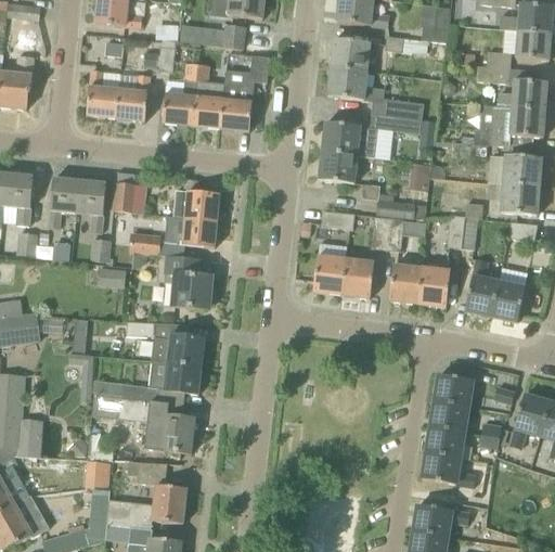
[(98,0),(95,24),(140,28),(141,15),(126,14),(127,0),(98,0)]
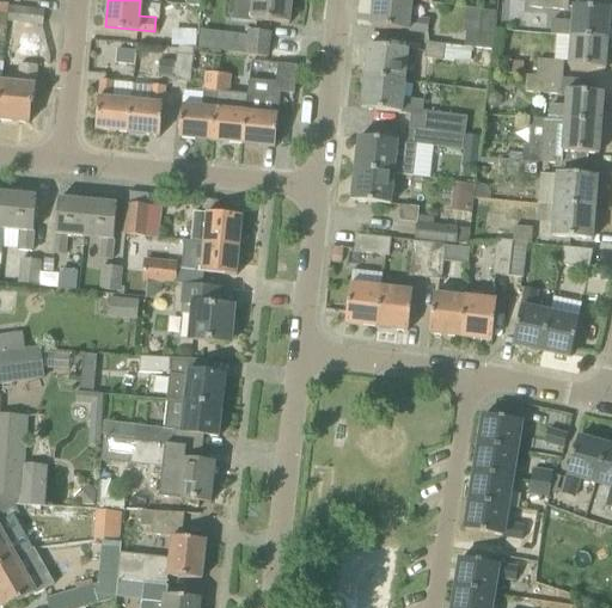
[(289,22),(292,0),(237,0),(237,1),(234,14),(289,22)]
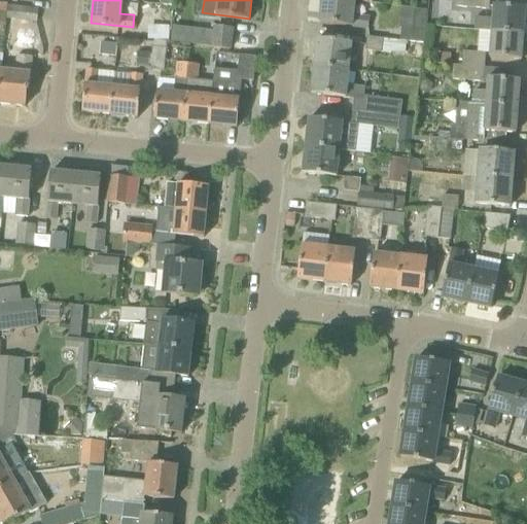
[(321,0),(319,21),(369,26),(370,15),(353,13),(355,0),(321,0)]
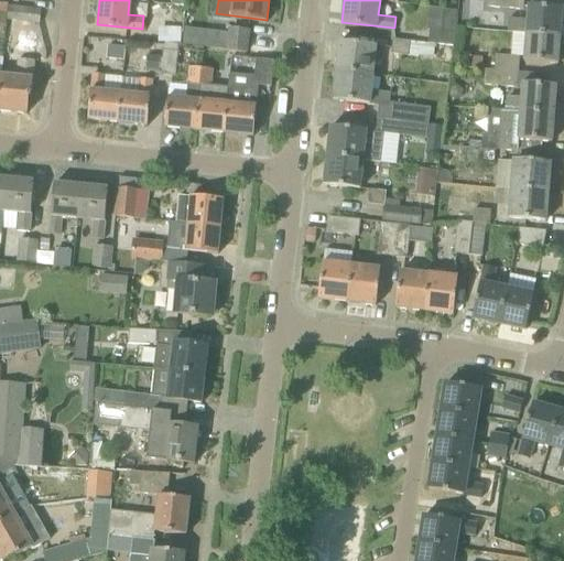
[(41,19),(42,6),(9,2),(8,17),(41,19)]
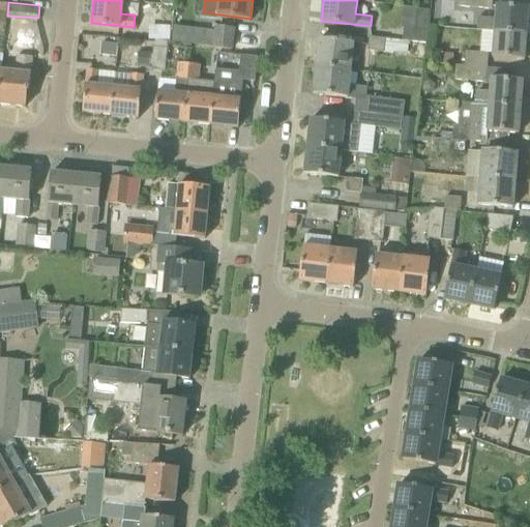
[(477,28),(495,29),(526,32),(528,5),(497,3),(496,17),(478,16),(477,28)]
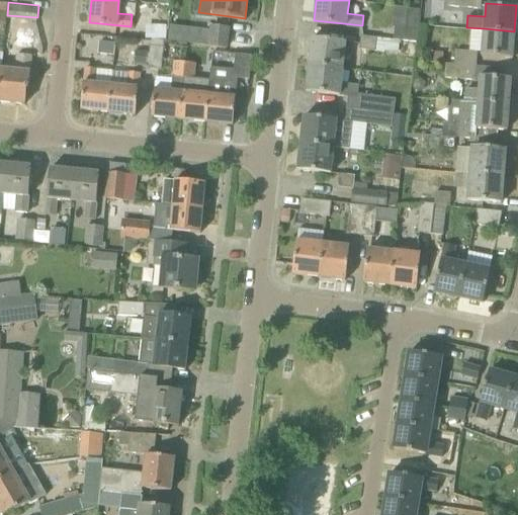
[(419,7),(408,6),(406,27),(395,25),(394,37),(417,40),(419,7)]
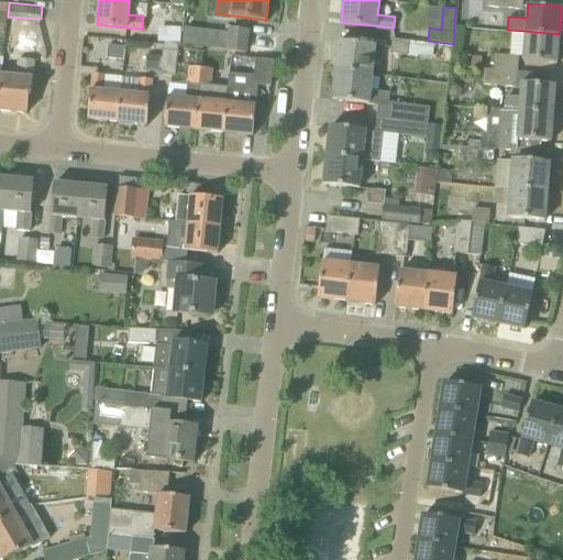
[(227,48),(245,51),(247,29),(230,25),(227,48)]
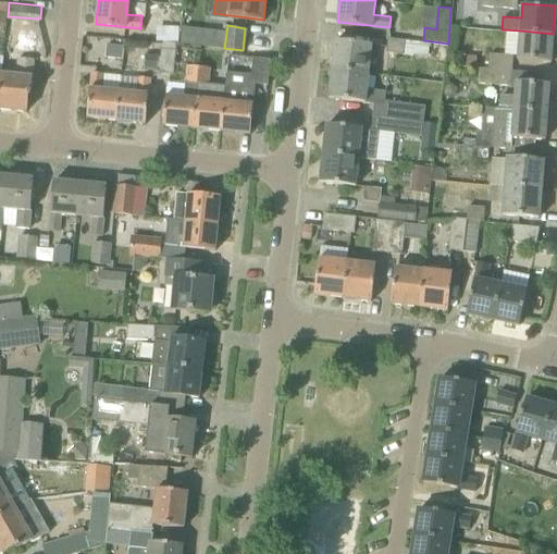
[(520,31),(518,59),(551,61),(553,34),(520,31)]
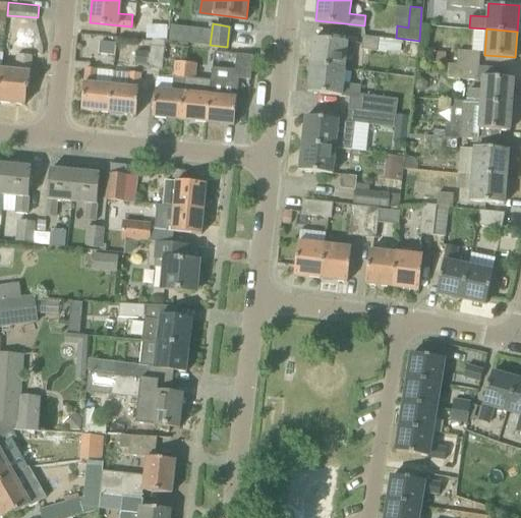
[(362,34),(361,47),(377,49),(379,36),(362,34)]
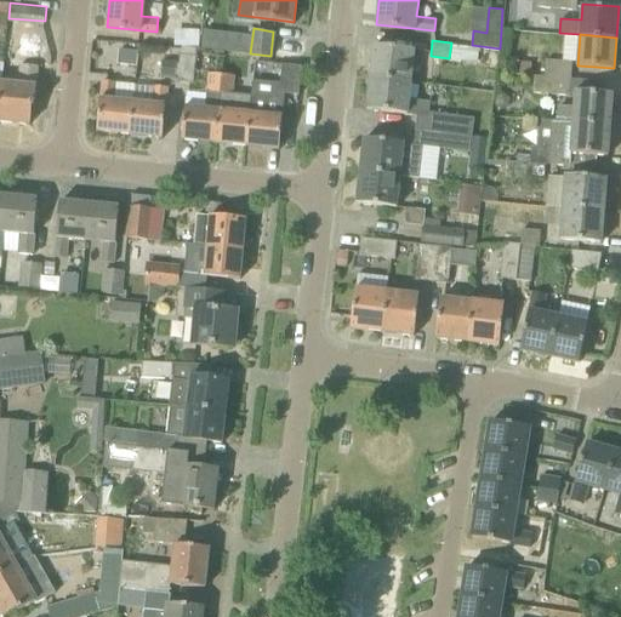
[(374,44),(370,76),(410,80),(414,49),(374,44)]
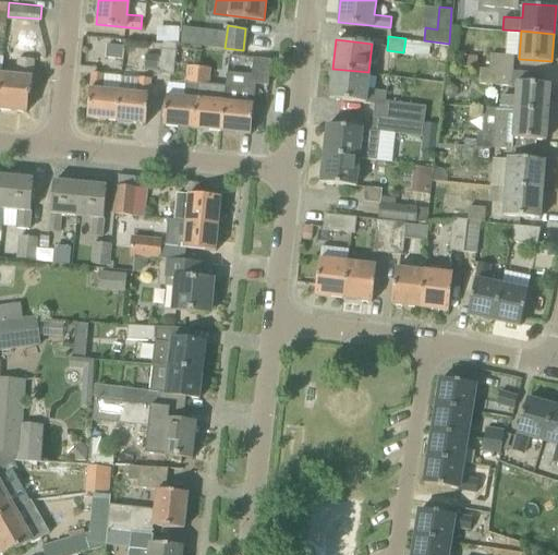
[(123,44),(107,43),(106,56),(122,58),(123,44)]
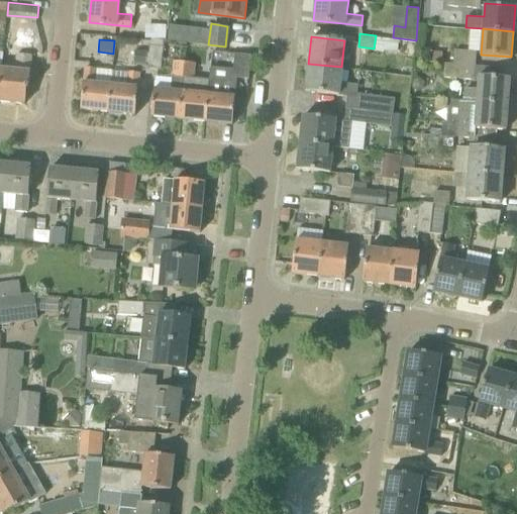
[(163,45),(150,43),(148,67),(161,68),(163,45)]
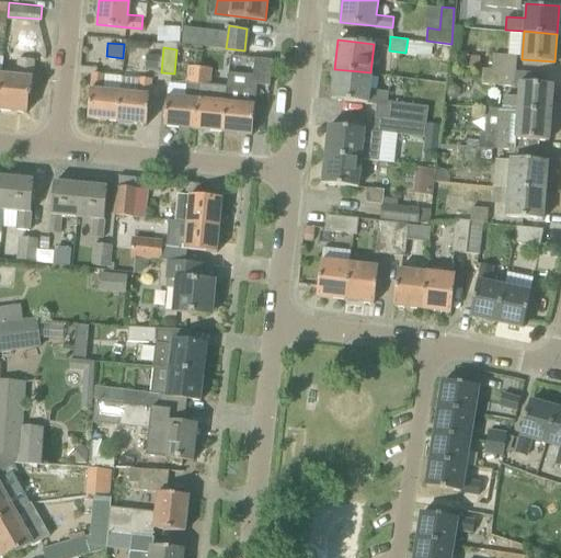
[(492,53),(491,67),(516,69),(517,54),(492,53)]
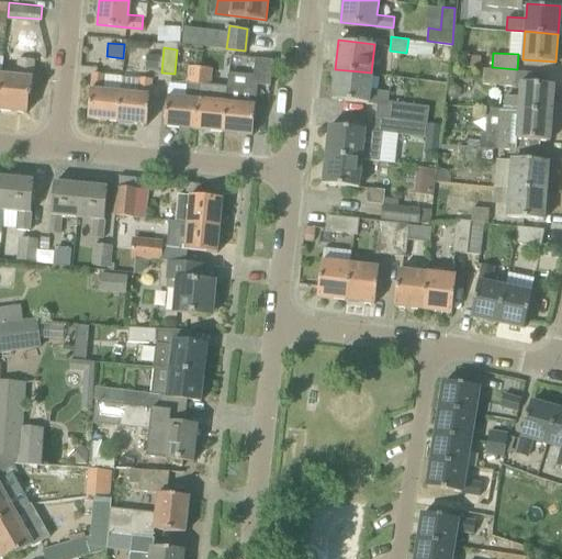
[(253,82),(270,84),(272,58),(255,56),(253,82)]
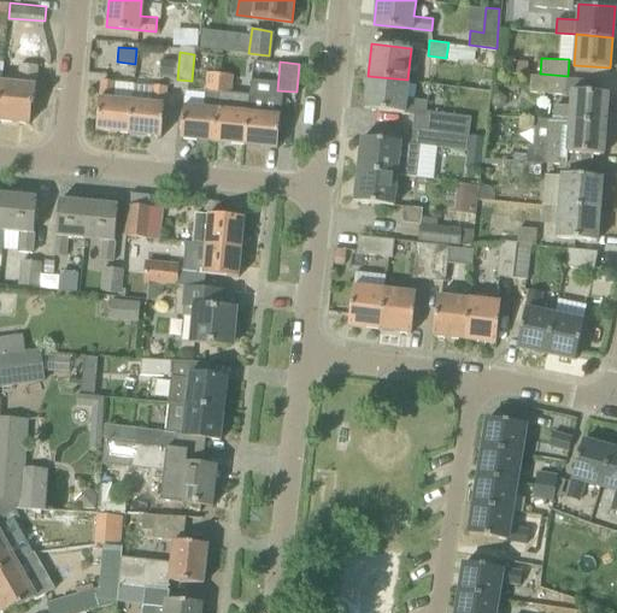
[(18,82),(0,80),(0,83),(0,118),(29,122),(31,105),(34,105),(36,83),(37,64),(19,63),(18,82)]
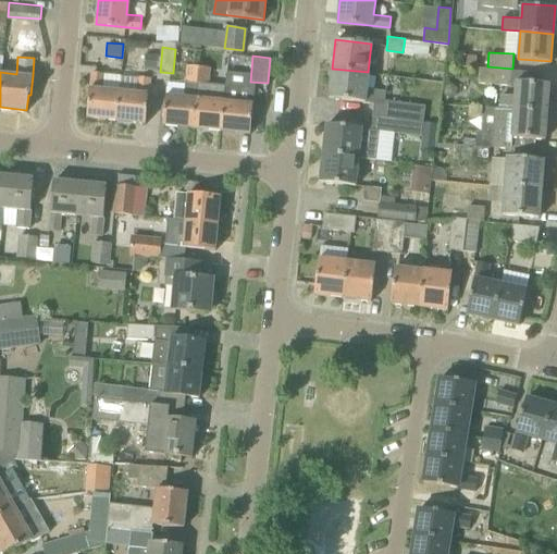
[(186,64),(183,96),(165,95),(163,124),(192,127),(198,64),(186,64)]
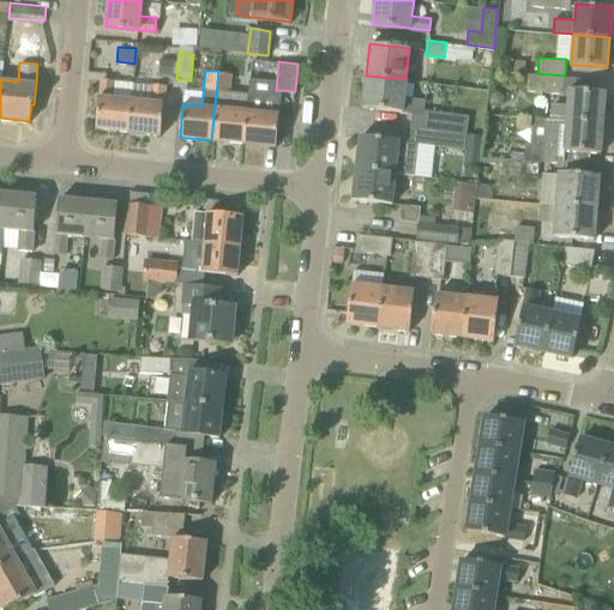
[(233,73),(218,71),(211,140),(244,143),(246,110),(233,109),(234,91),(230,91),(233,73)]
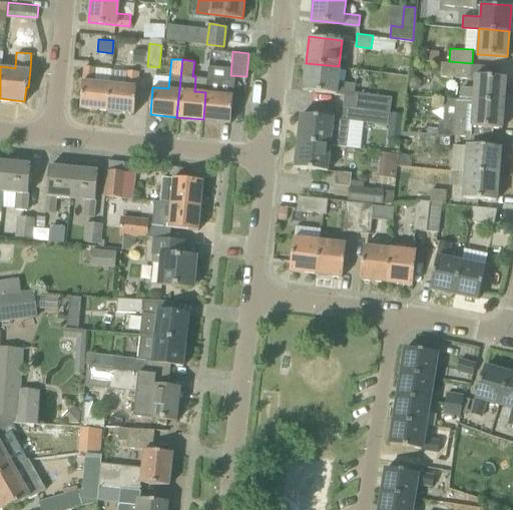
[(472,63),(449,61),(441,60),(440,75),(470,77),(472,63)]
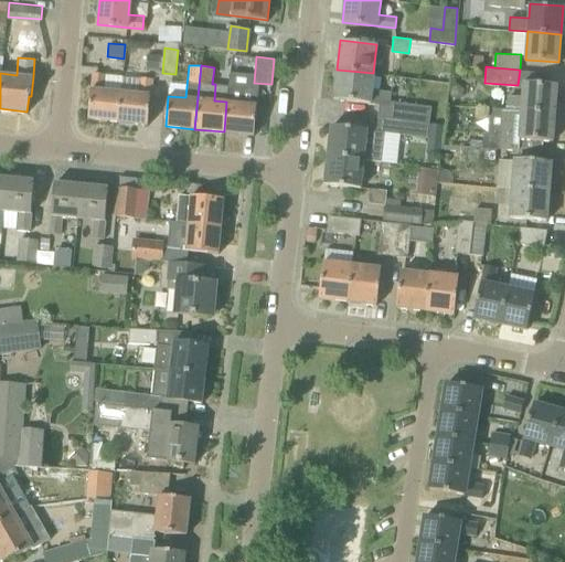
[(333,98),(370,103),(379,103),(377,117),(395,119),(396,105),(390,105),(392,91),(372,88),(373,73),(337,70),(333,98)]
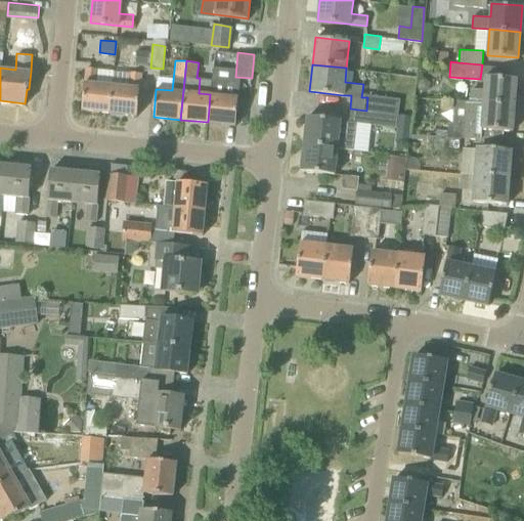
[(113,85),(111,85),(95,83),(97,68),(86,67),(82,110),(110,113),(113,85)]
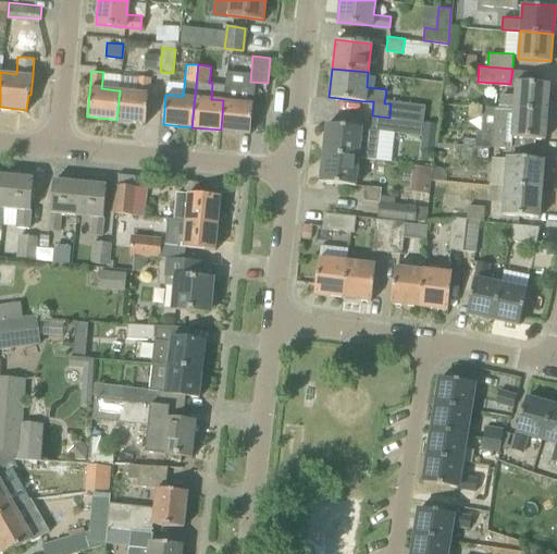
[(120,90),(116,120),(146,122),(149,77),(138,76),(136,93),(120,90)]
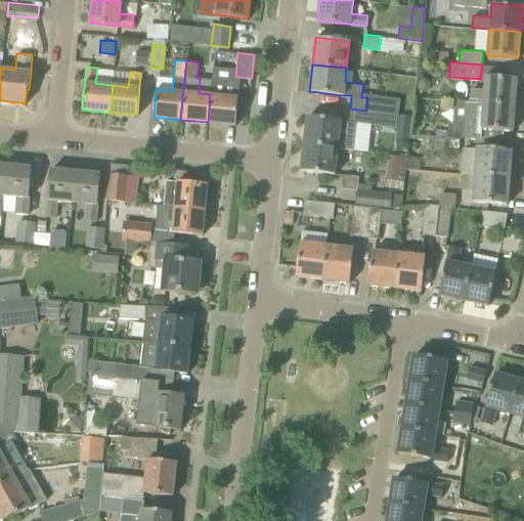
[(470,100),(515,104),(517,78),(486,77),(485,89),(471,87),(470,100)]
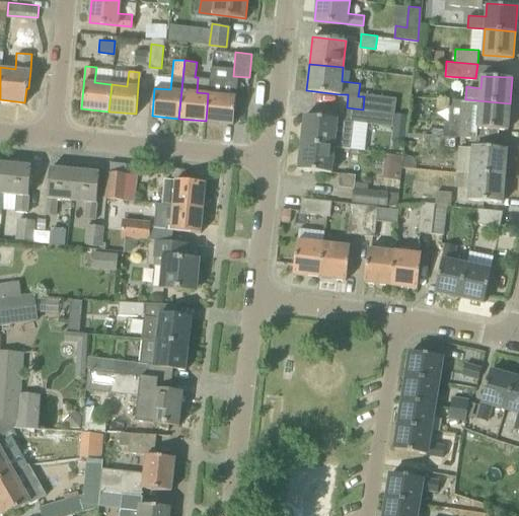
[(210,78),(208,93),(206,121),(233,123),(237,81),(210,78)]
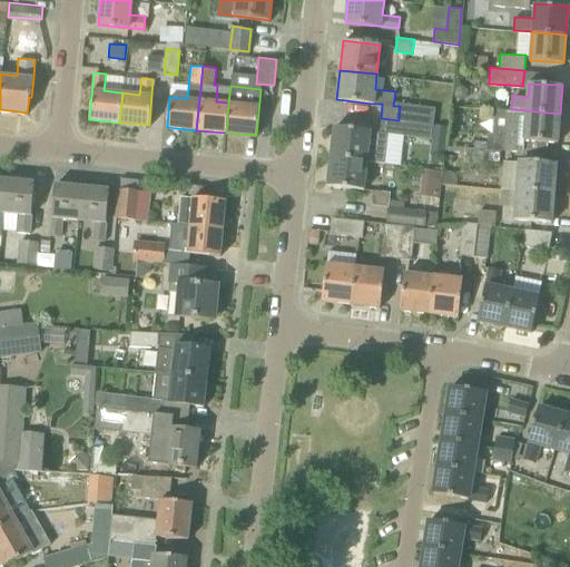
[(489,133),(488,147),(501,148),(546,153),(547,140),(558,142),(560,114),(511,109),(507,109),(505,134),(489,133)]
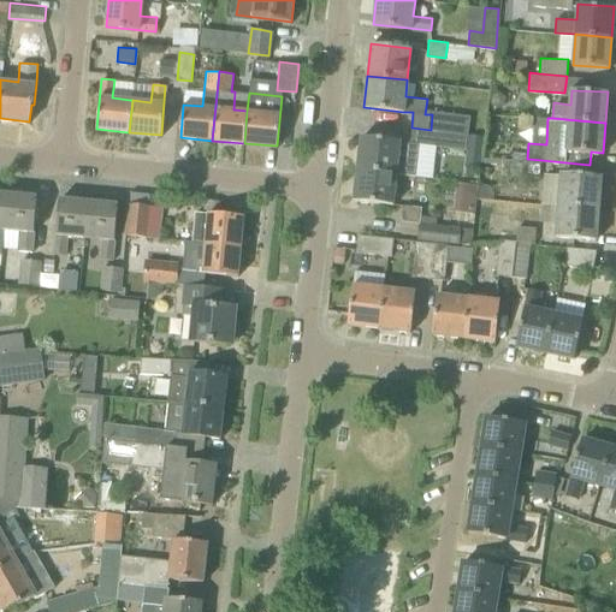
[(361,136),(357,167),(397,172),(415,174),(419,143),(466,148),(467,135),(440,130),(431,130),(412,128),(410,142),(401,141),(361,136)]
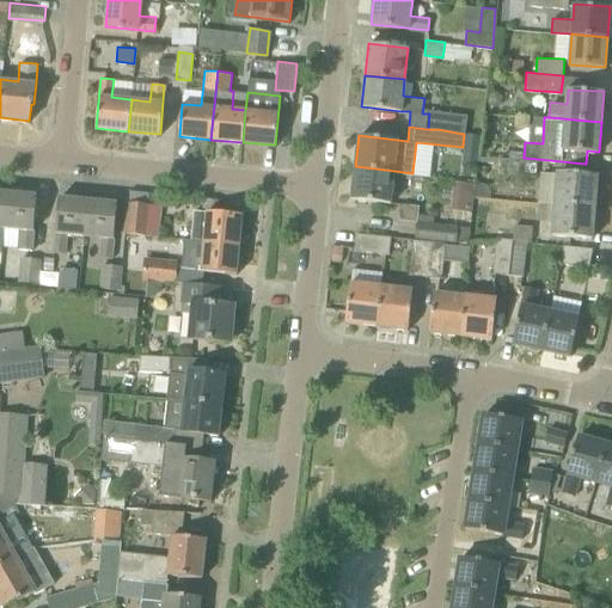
[(538,159),(524,158),(519,158),(518,173),(537,176),(538,159)]
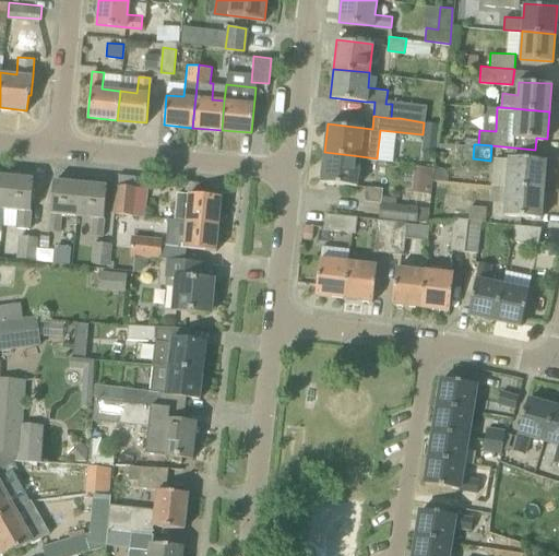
[(324,152),(321,181),(357,185),(360,156),(324,152)]
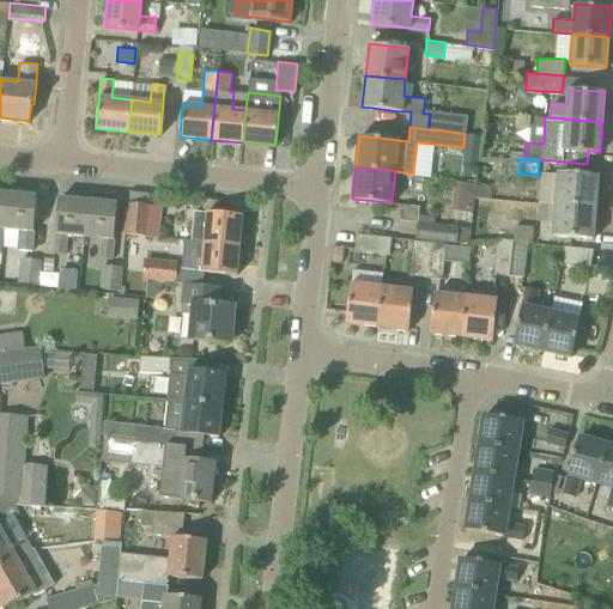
[(557,203),(595,207),(598,175),(582,174),(559,172),(557,203)]
